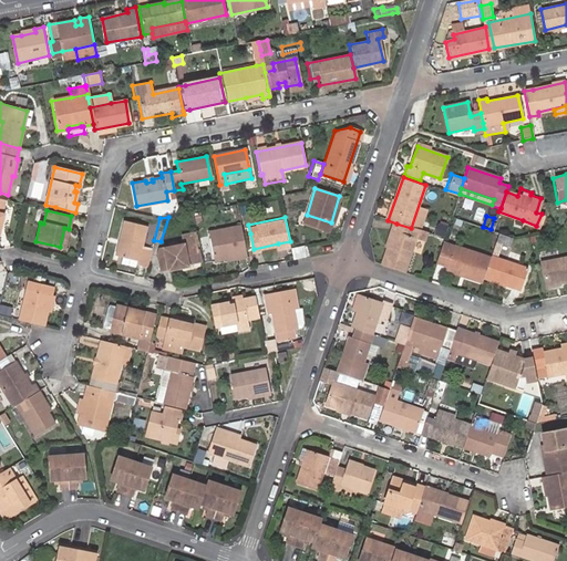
[(136,265),(148,267),(153,248),(142,246),(147,225),(125,220),(120,240),(122,240),(119,256),(137,260),(136,265)]
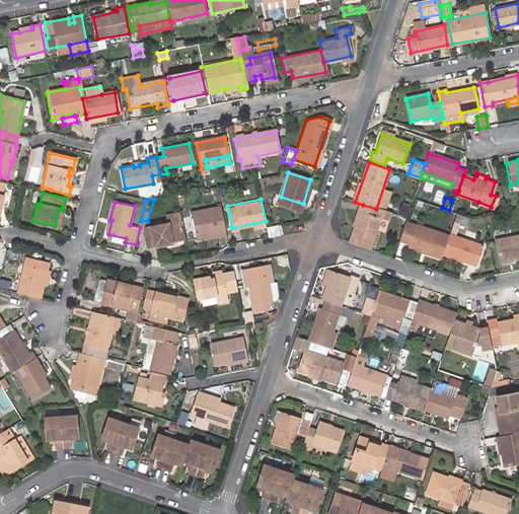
[(227,232),(221,205),(191,211),(196,235),(206,233),(217,231),(218,234),(227,232)]
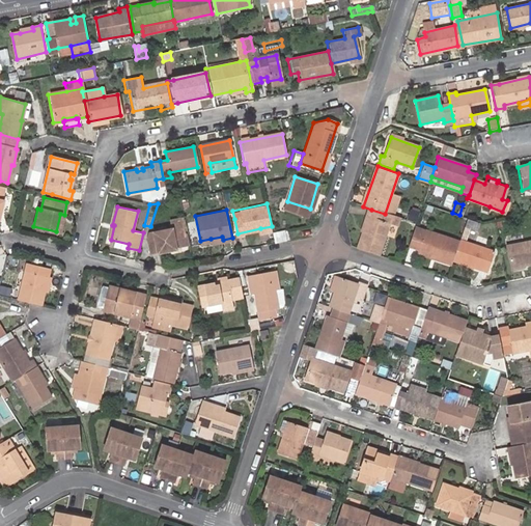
[(385,214),(371,210),(358,249),(379,256),(389,224),(398,227),(400,219),(385,214)]
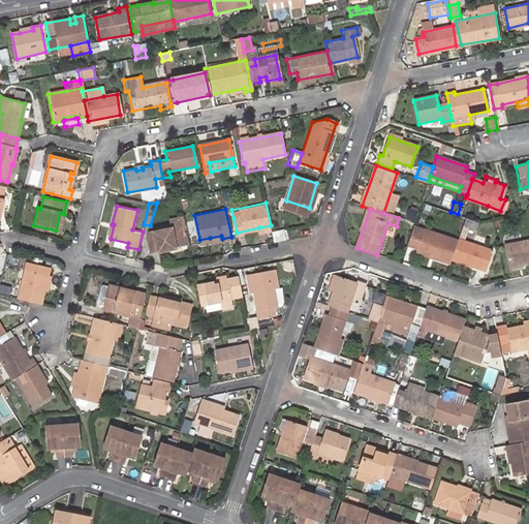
[(60,232),(64,214),(60,213),(56,230),(60,232)]
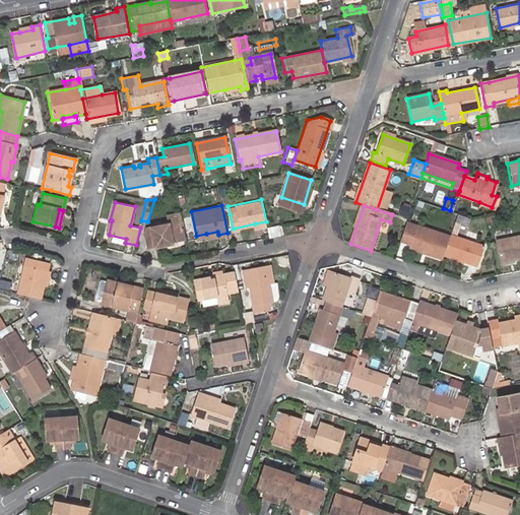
[(172,241),(186,239),(183,224),(181,213),(167,215),(169,223),(143,229),(145,235),(147,247),(155,246),(155,248),(166,246),(166,242),(172,241)]
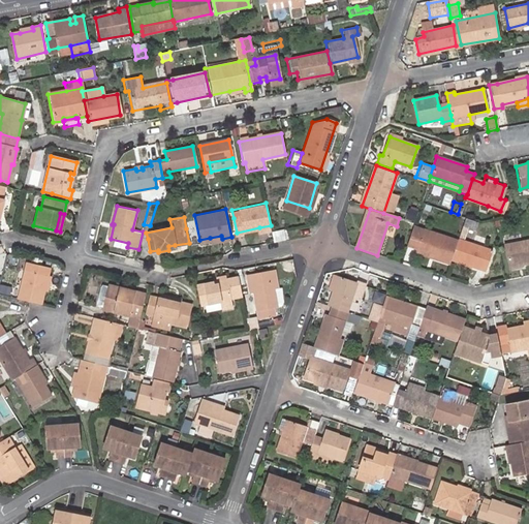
[(274,239),(288,236),(286,226),(272,230),(274,239)]
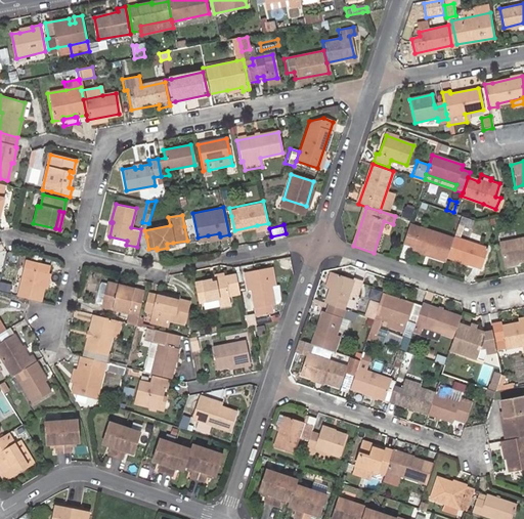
[(428,256),(445,262),(446,258),(448,251),(452,240),(421,228),(409,224),(403,244),(415,247),(430,252),(428,256)]
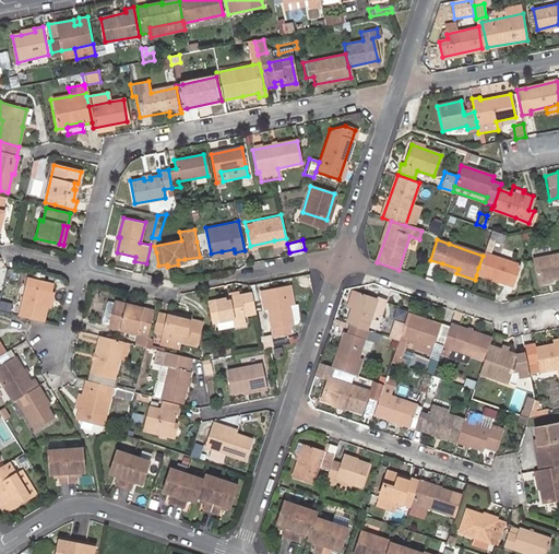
[(535,281),(548,279),(558,275),(558,251),(530,257),(535,281)]
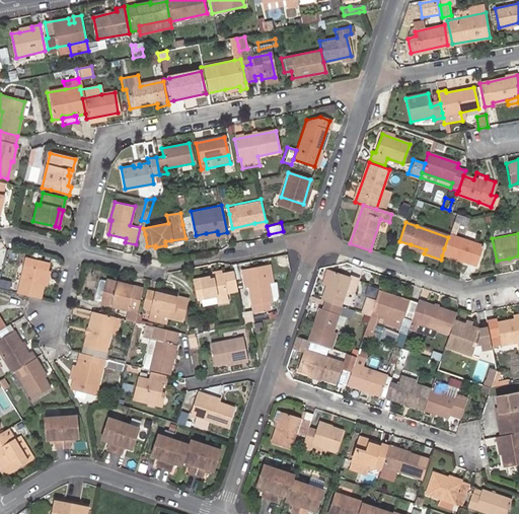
[(448,235),(448,237),(444,248),(442,255),(475,267),(482,246),(448,235)]
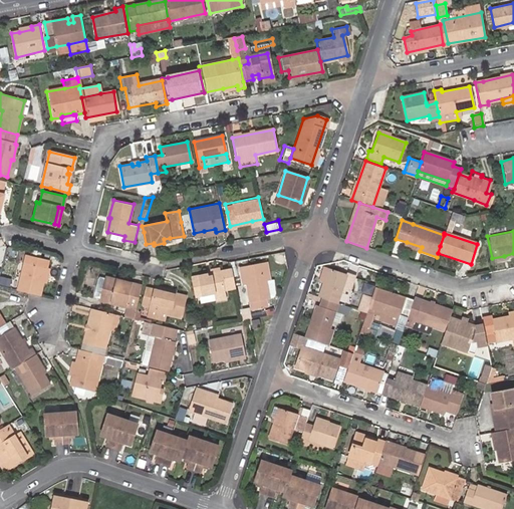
[(422,247),(407,242),(406,247),(420,251),(422,247)]
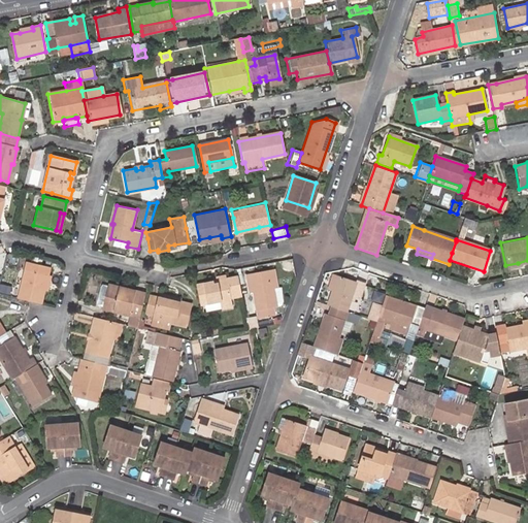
[(27,260),(18,297),(40,302),(44,287),(46,288),(51,274),(47,273),(50,266),(27,260)]
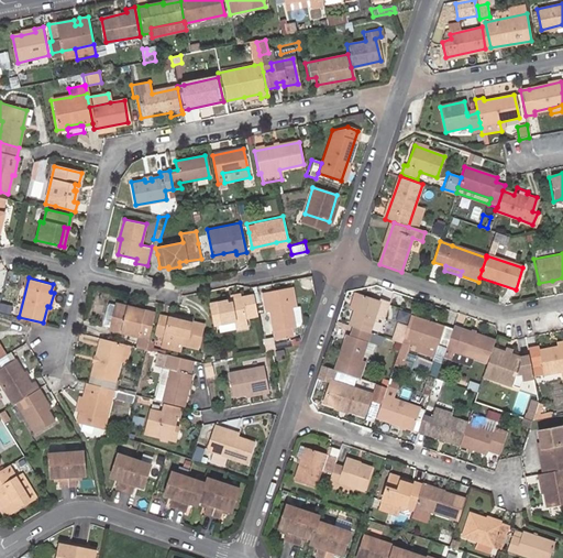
[(290,320),(295,319),(291,306),(296,305),(291,286),(263,292),(267,312),(272,310),(277,338),(294,334),(291,326),(290,320)]
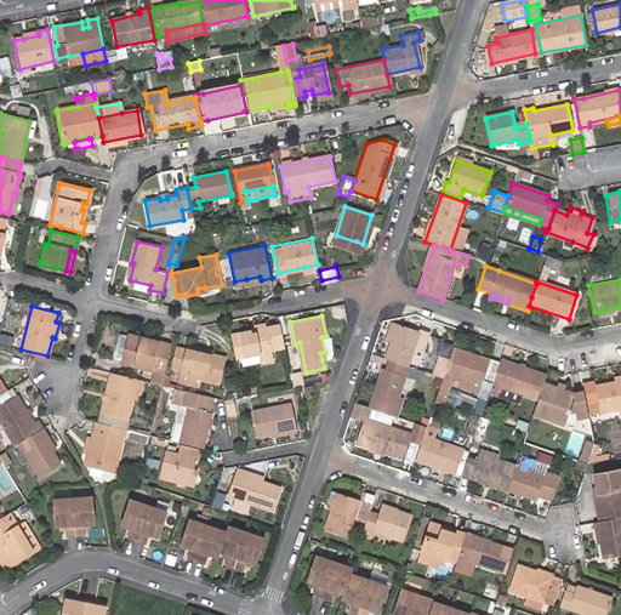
[(252,330),(232,334),(237,357),(240,356),(257,352),(258,363),(272,360),(271,352),(285,349),(284,340),(280,324),(268,326),(268,328),(252,331),(252,330)]
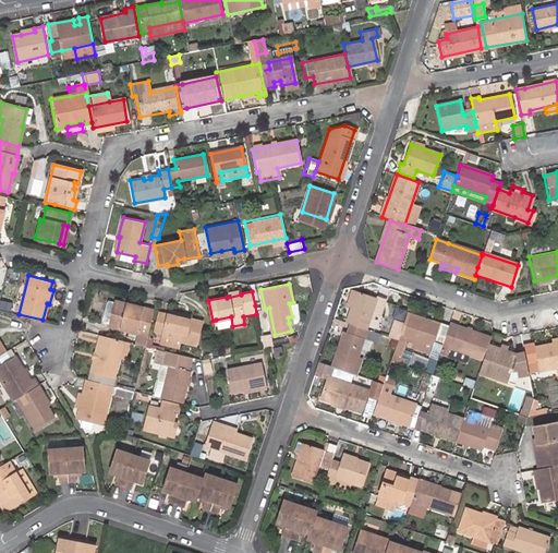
[(354,304),(348,324),(352,326),(367,331),(373,312),(381,315),(386,301),(377,298),(376,300),(359,295),(354,304)]
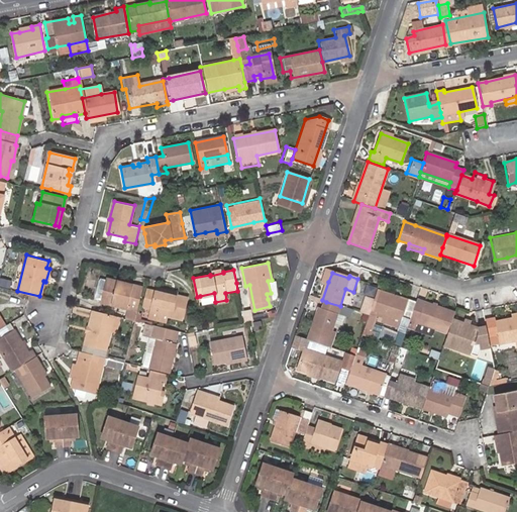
[(95,297),(102,299),(106,279),(100,278),(97,279),(94,294),(95,297)]
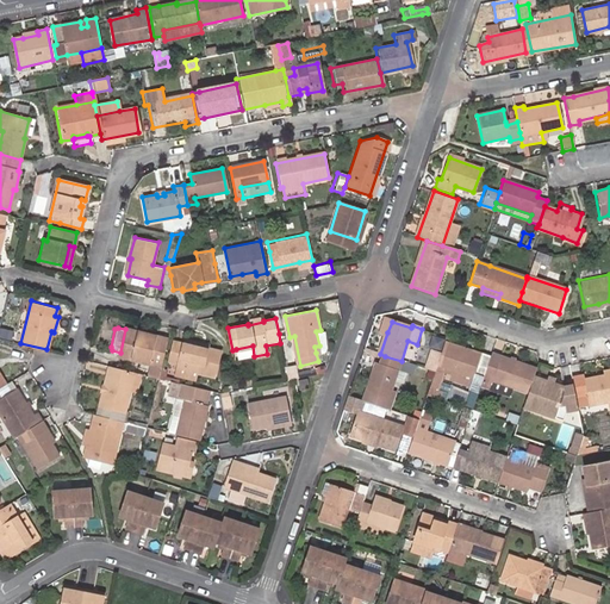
[(163,366),(170,337),(143,331),(143,334),(138,334),(139,330),(126,328),(125,329),(120,353),(119,355),(151,362),(163,366)]
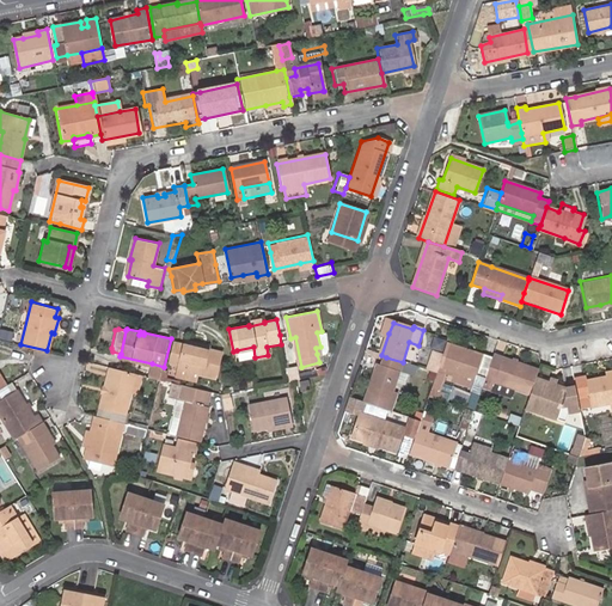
[(187,336),(184,344),(207,350),(208,347),(209,342),(187,336)]
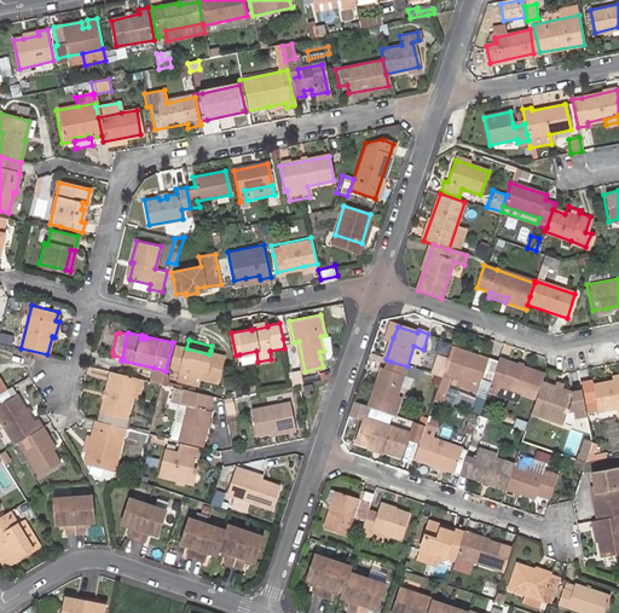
[(209,354),(186,348),(178,346),(173,364),(184,366),(183,371),(202,375),(219,379),(224,354),(210,351),(209,354)]
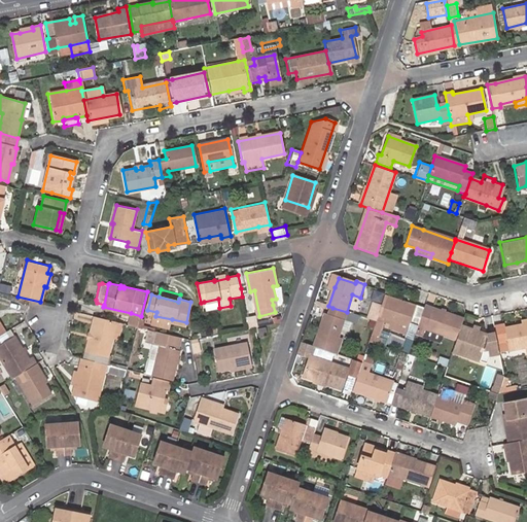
[(205,311),(219,308),(218,299),(204,302),(205,311)]
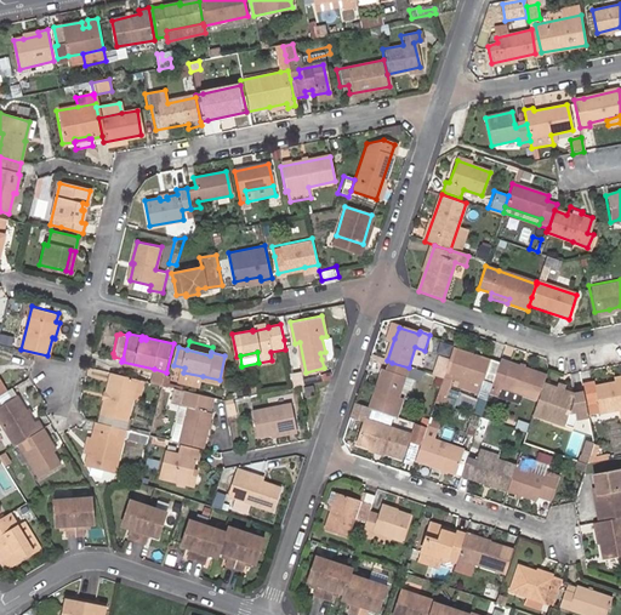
[(489,364),(454,352),(446,375),(465,381),(482,386),(489,364)]
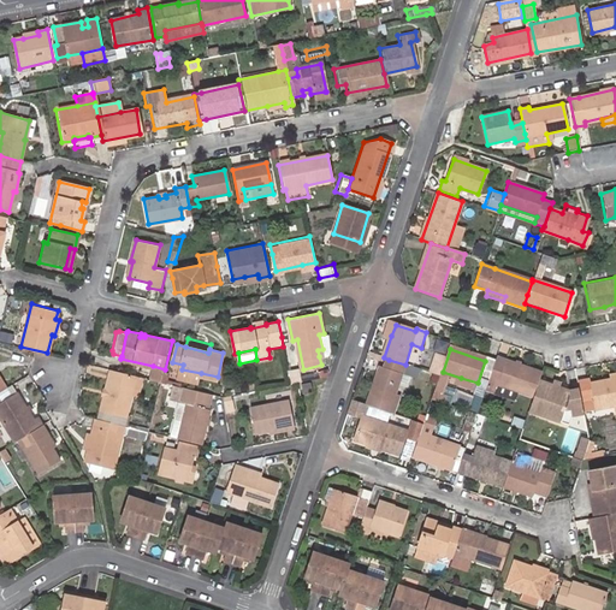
[(445,357),(436,354),(428,373),(439,375),(445,357)]
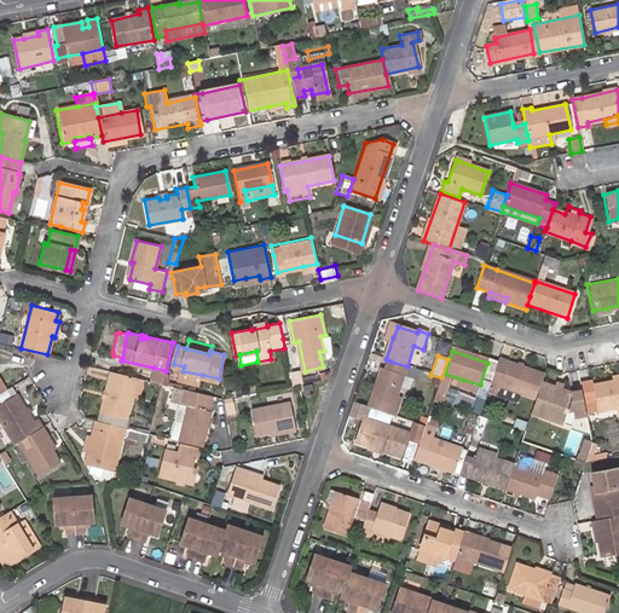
[(381,376),(370,408),(395,416),(403,398),(397,397),(408,366),(391,362),(386,359),(381,376)]
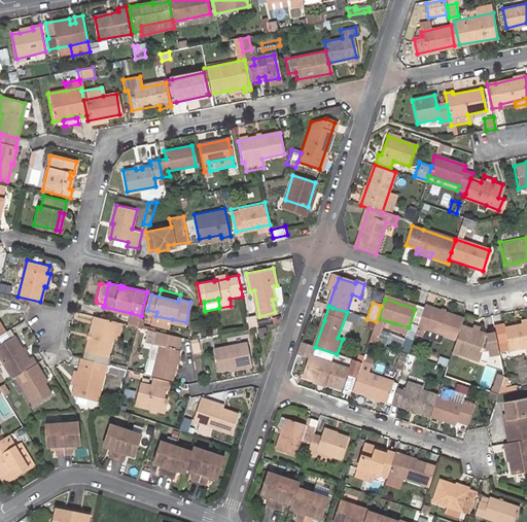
[(462,319),(424,306),(417,327),(442,336),(455,340),(460,326),(462,319)]
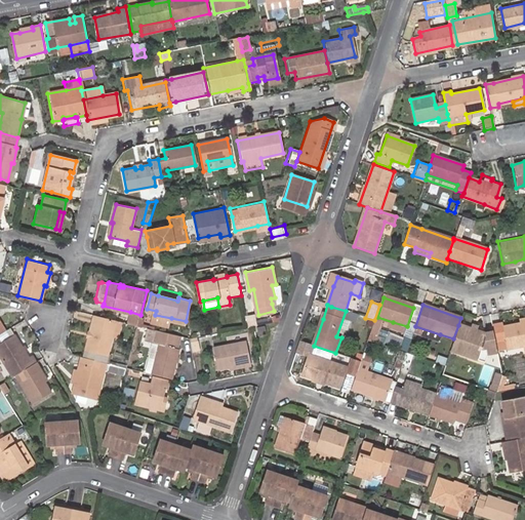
[(128,322),(138,324),(140,318),(140,315),(130,312),(130,313),(128,322)]
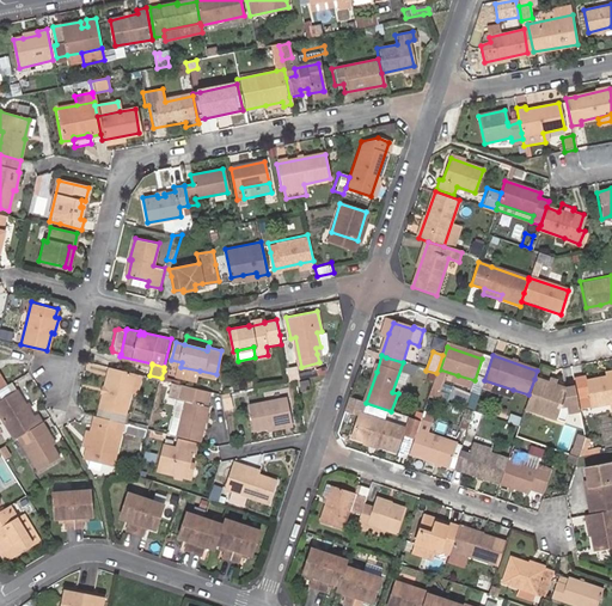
[(138,372),(111,366),(102,405),(128,411),(133,392),(138,372)]
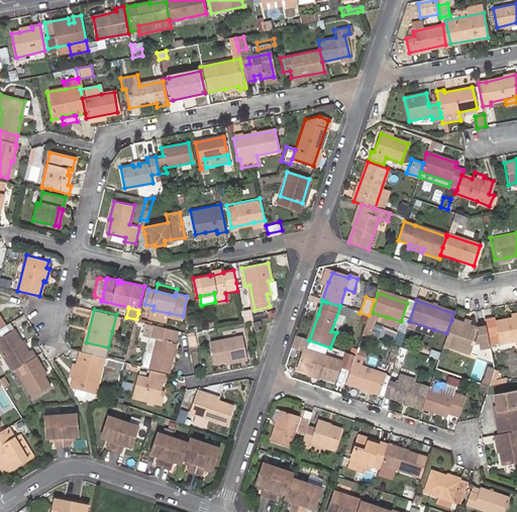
[(252,318),(250,309),(241,311),(244,320),(252,318)]
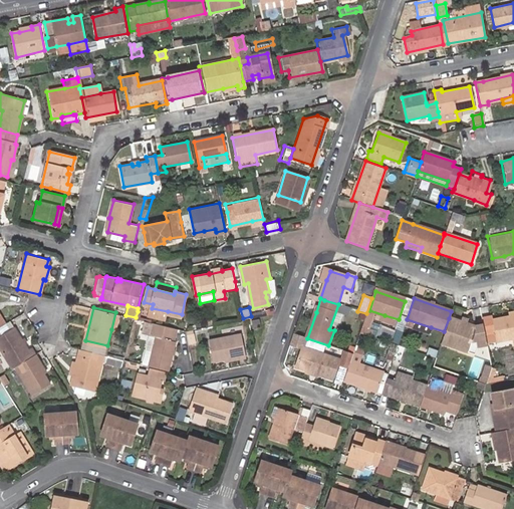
[(168,311),(152,308),(150,316),(166,320),(168,311)]
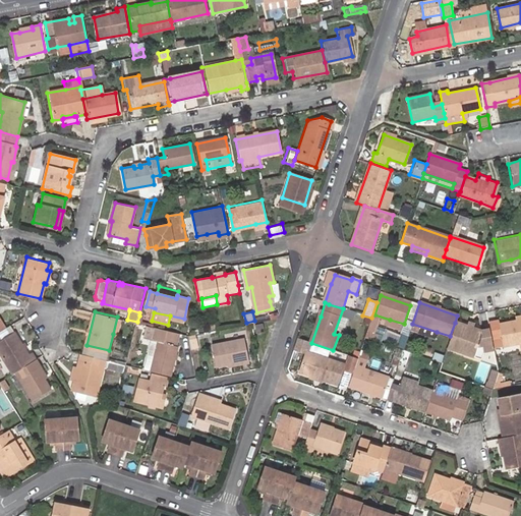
[(120,335),(124,319),(117,317),(113,334),(120,335)]
